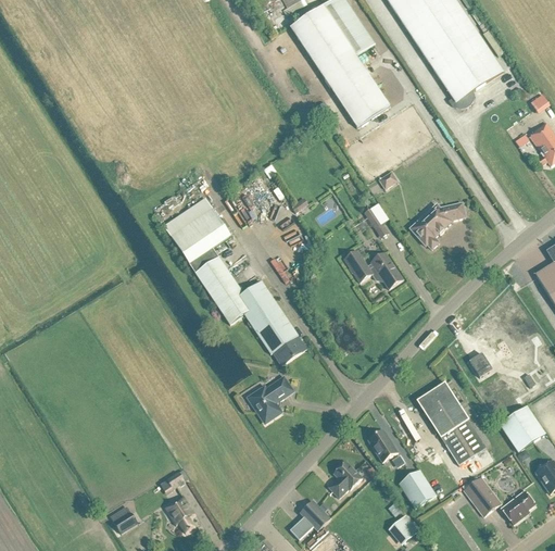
[(287,12),(307,1),(306,0),(287,0),(289,4),(285,7),(287,12)]
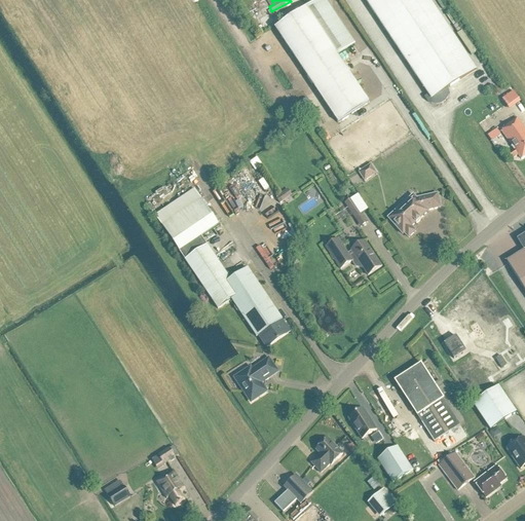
[(337,120),(369,100),(337,52),(355,40),(328,0),(311,0),(274,25),(337,120)]
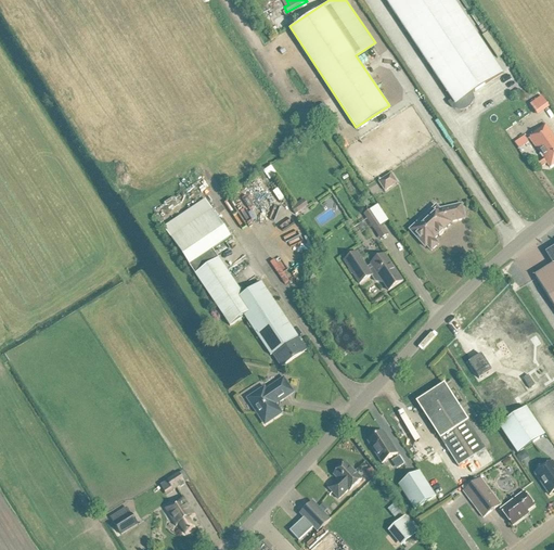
[(460,107),(464,106),(468,103),(472,100),(473,94),(472,90),(502,71),(454,0),(387,0),(451,97),(448,99),(451,103),(455,106),(460,107)]
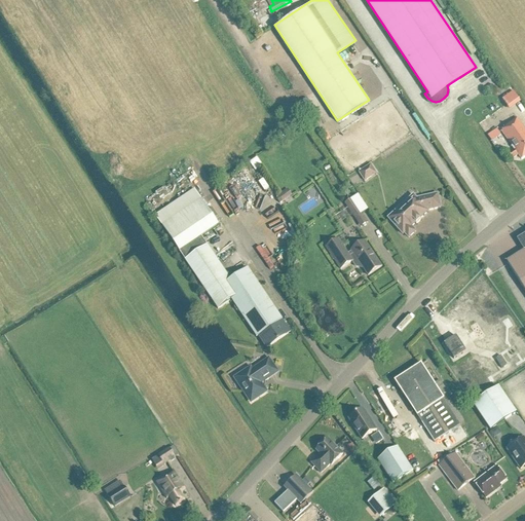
[(461,28),(458,30),(455,32),(469,52),(475,48),(461,28)]
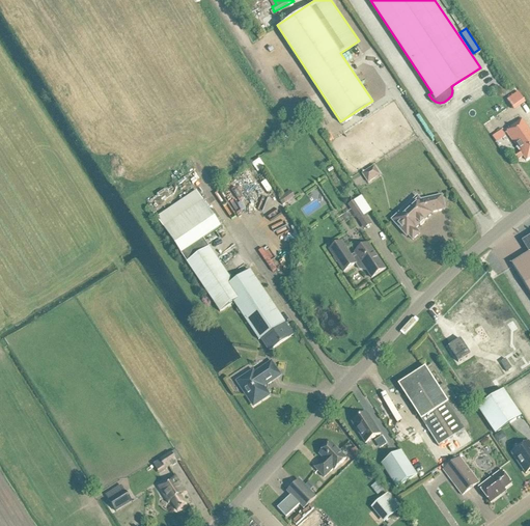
[(506,97),(511,105),(523,98),(517,89),(506,97)]
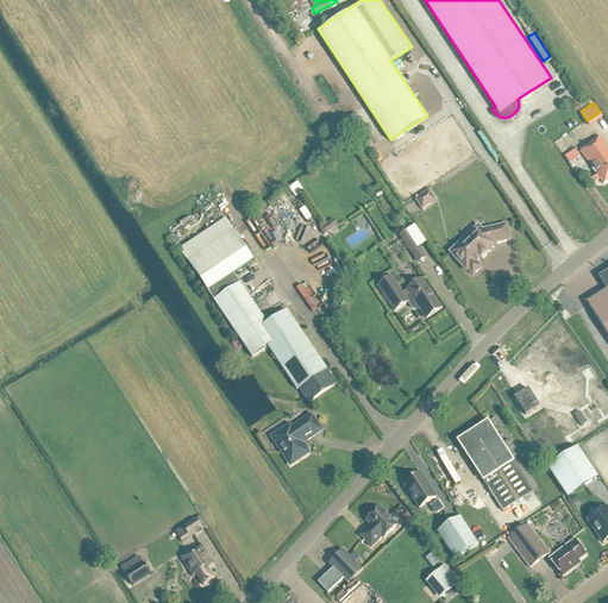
[(602,180),(607,176),(607,146),(599,132),(584,142),(585,143),(580,148),(595,169),(588,174),(591,180),(599,175),(602,180)]
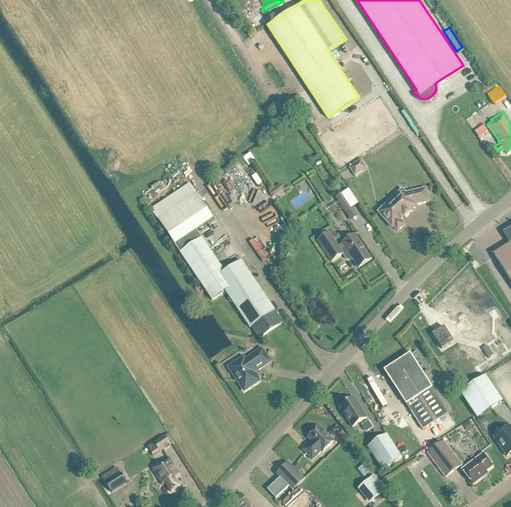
[(483,121),(473,128),(477,134),(487,127),(483,121)]
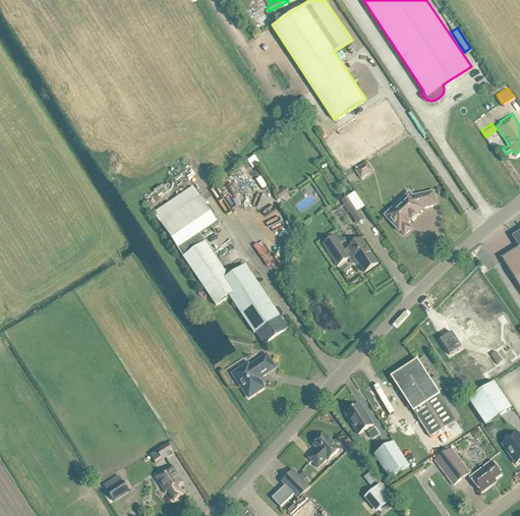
[(255,153),(248,158),(254,166),(262,161),(255,153)]
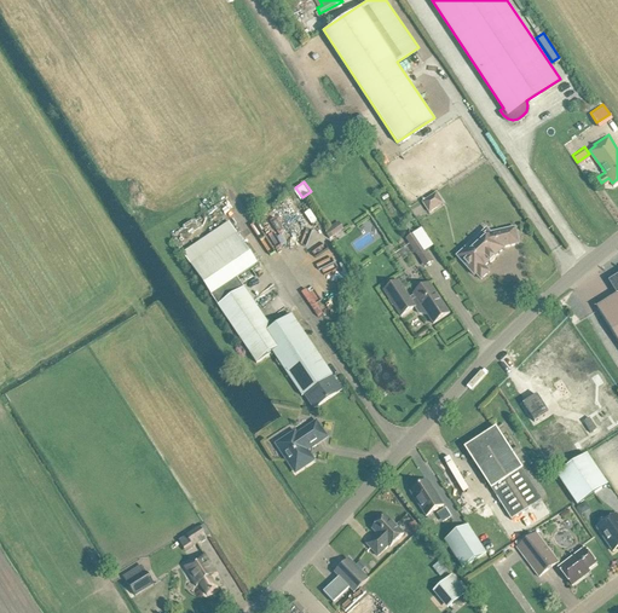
[(428,209),(443,200),(435,189),(421,198),(428,209)]
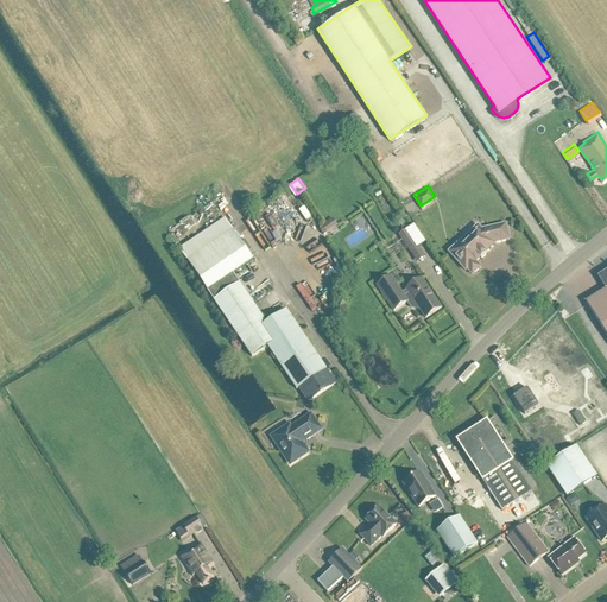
[(233,271),(253,257),(225,214),(179,244),(252,352),(267,341),(308,400),(336,380),(286,306),(266,319),(233,271)]
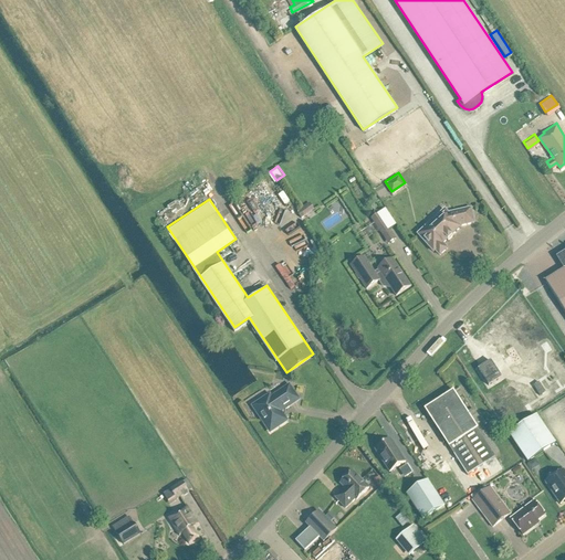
[(315,207),(310,199),(297,209),(302,215),(315,207)]
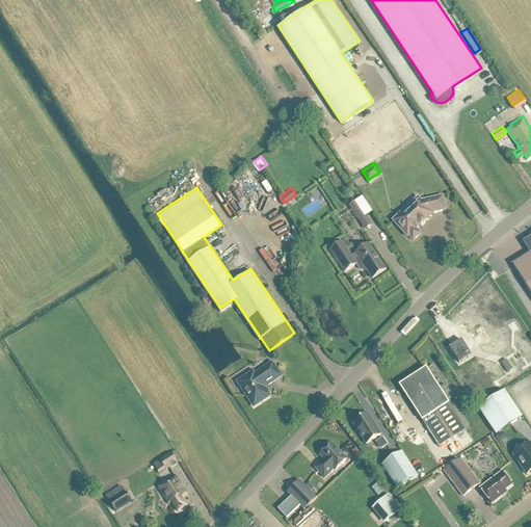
[(445,206),(442,192),(424,196),(422,199),(418,194),(393,217),(407,233),(408,232),(413,237),(420,230),(416,226),(420,221),(421,222),(425,218),(424,217),(432,210),(431,209),(445,206)]
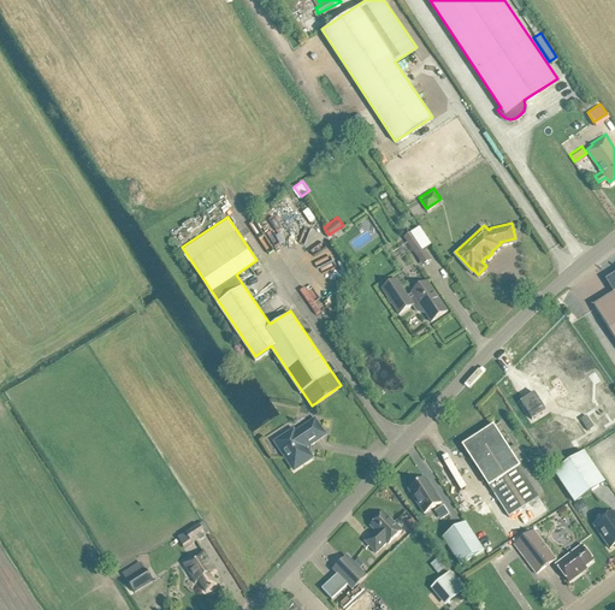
[(423,262),(430,256),(412,229),(403,235),(423,262)]
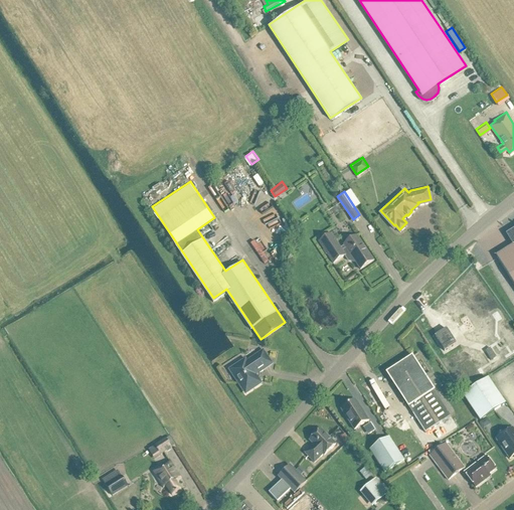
[(513,225),(506,230),(513,241),(496,252),(513,281),(513,225)]
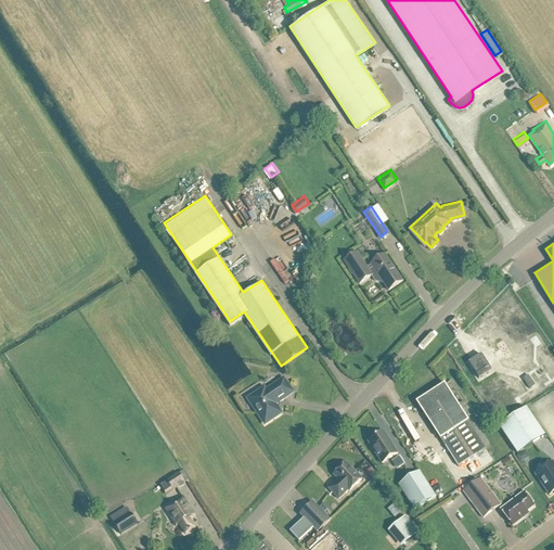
[(366,265),(357,250),(344,257),(359,280),(371,272),(374,277),(383,278),(388,286),(402,277),(385,251),(371,260),(371,261),(366,265)]
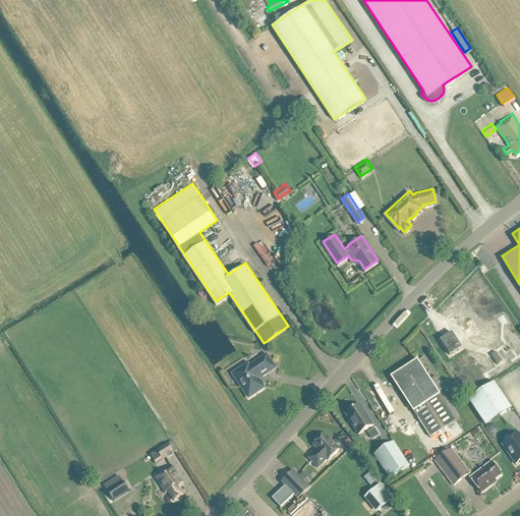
[(459,344),(455,337),(449,329),(438,337),(447,351),(459,344)]
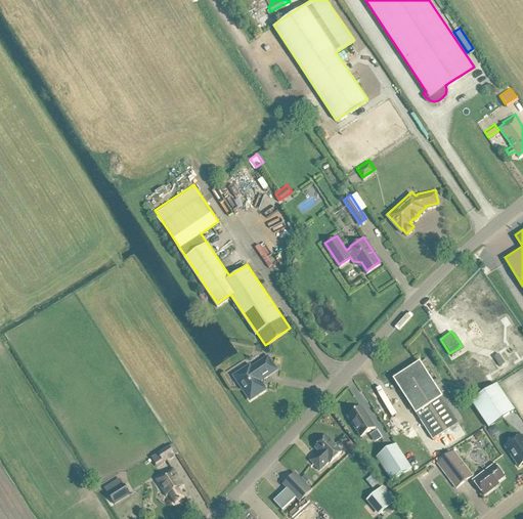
[(506,346),(512,355),(516,352),(511,343),(506,346)]
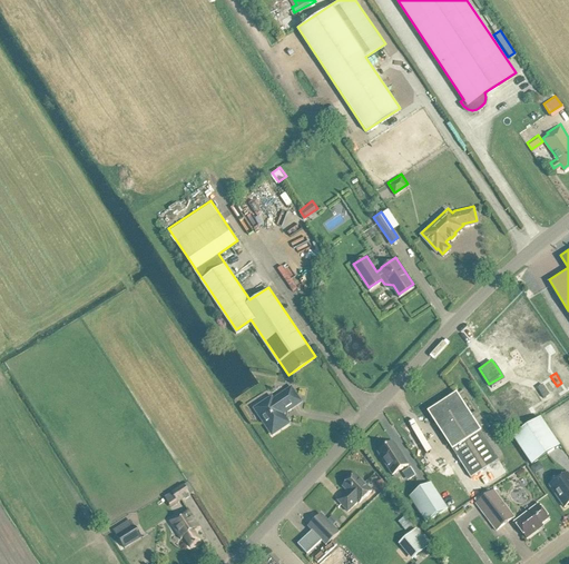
[(537,384),(543,394),(549,391),(542,381),(537,384)]
